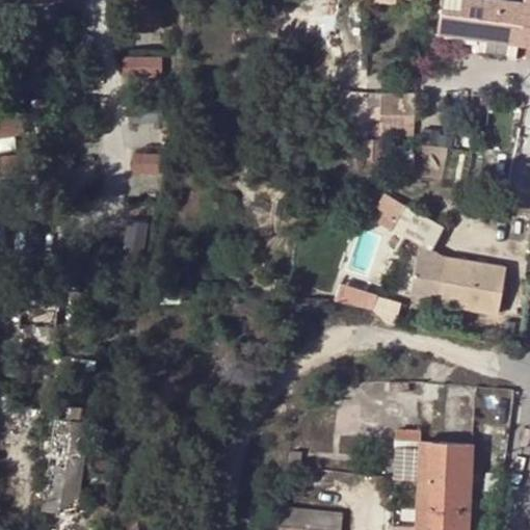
[(457,34),(462,0),(445,0),(442,31),(457,34)]
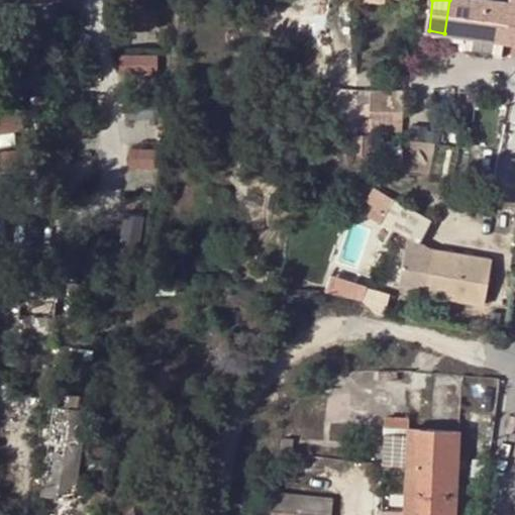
[(503,44),(509,4),(475,0),(449,0),(444,33),(464,36),(466,37),(503,44)]
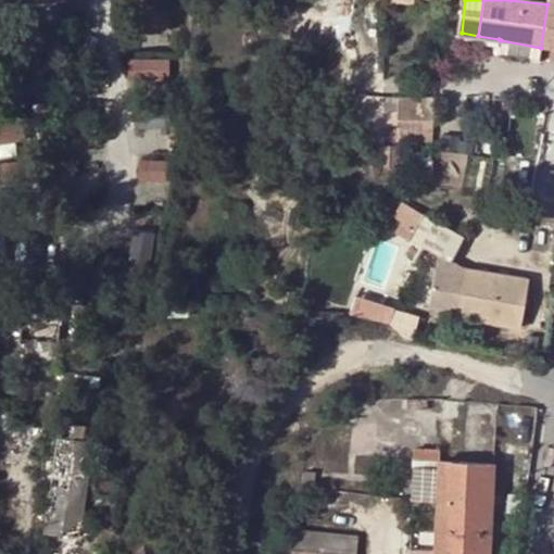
[(553,0),(549,0),(548,4),(541,48),(553,50),(553,0)]
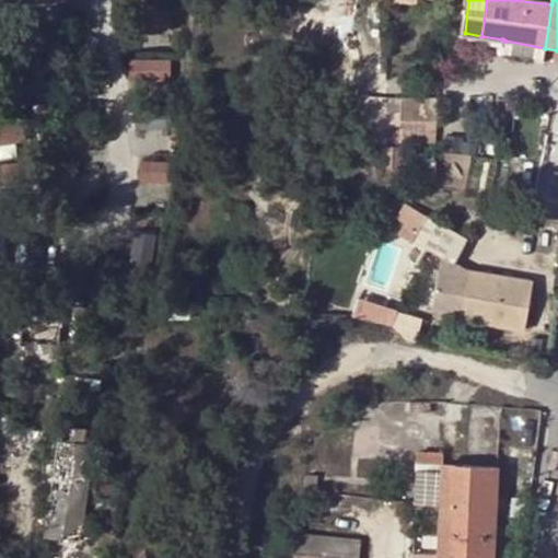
[(177,12),(153,11),(153,33),(177,34),(177,12)]
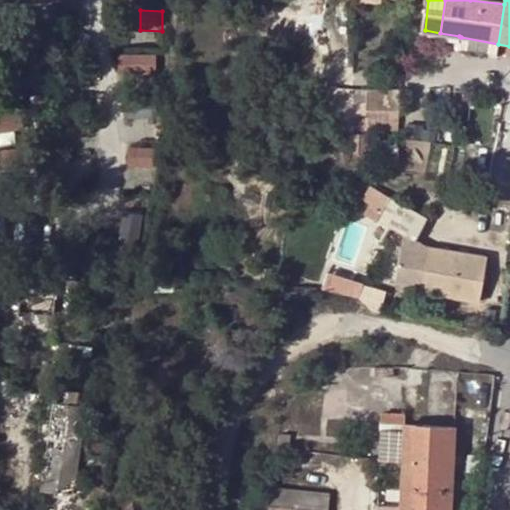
[(496,56),(498,44),(461,37),(462,51),(470,52),(496,56)]
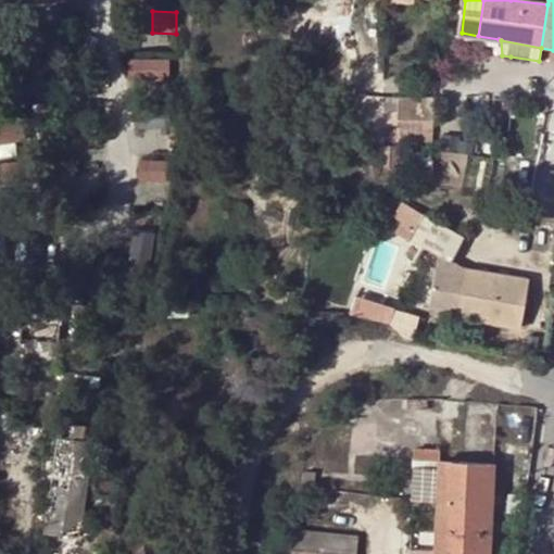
[(176,77),(175,57),(135,60),(136,80),(176,77)]
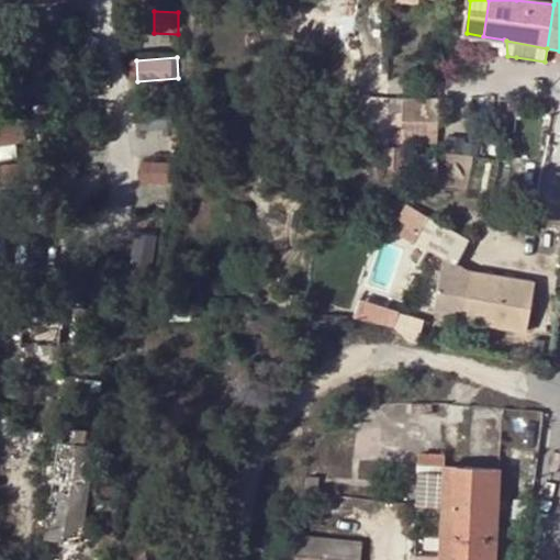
[(402,100),(388,99),(388,120),(401,121),(402,100)]
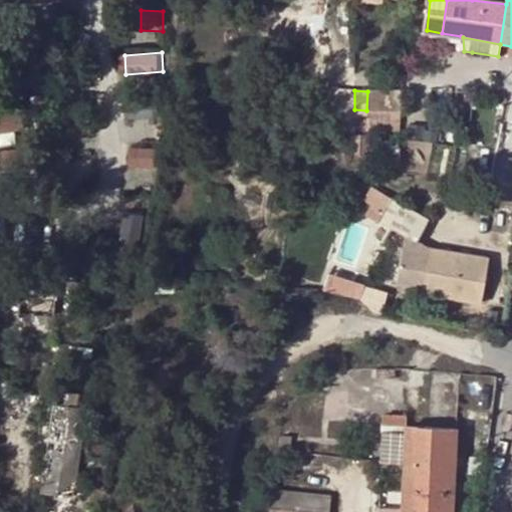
[(367,91),(366,110),(398,112),(399,92),(367,91)]
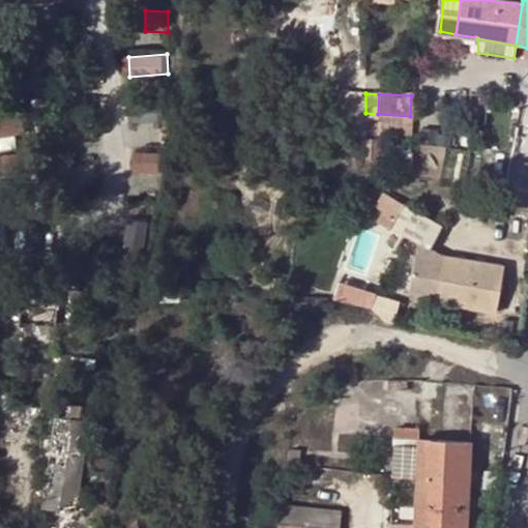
[(378,114),(365,113),(364,139),(378,141),(378,136),(378,114)]
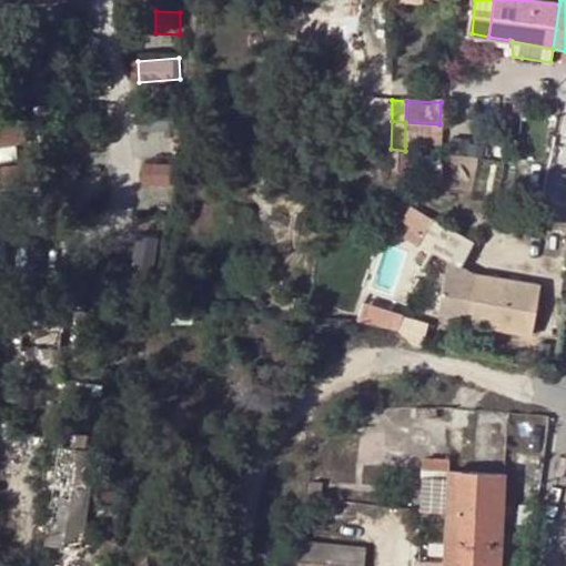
[(440,124),(405,122),(405,145),(440,147),(440,124)]
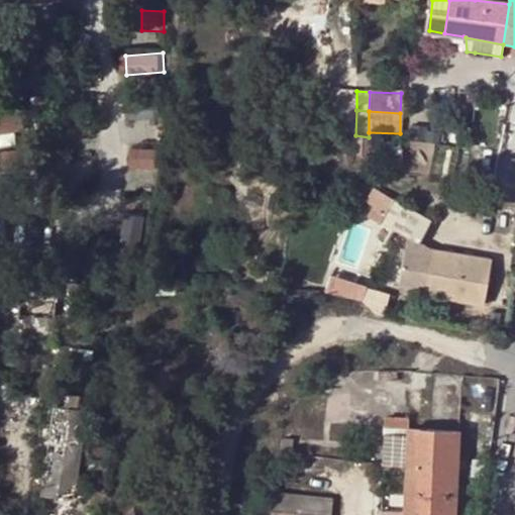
[(155,169),(157,150),(135,148),(133,167),(155,169)]
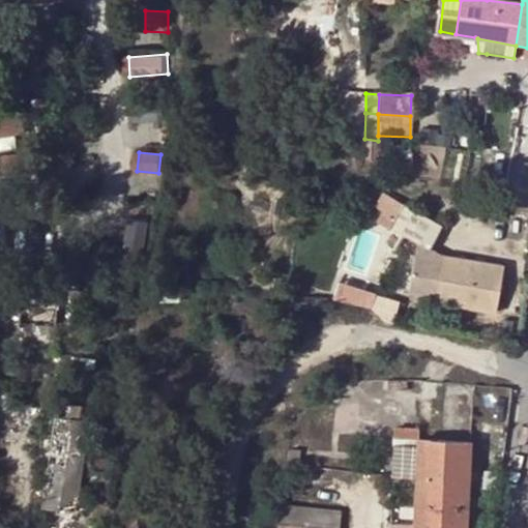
[(472,205),(487,208),(489,198),(473,196),(472,205)]
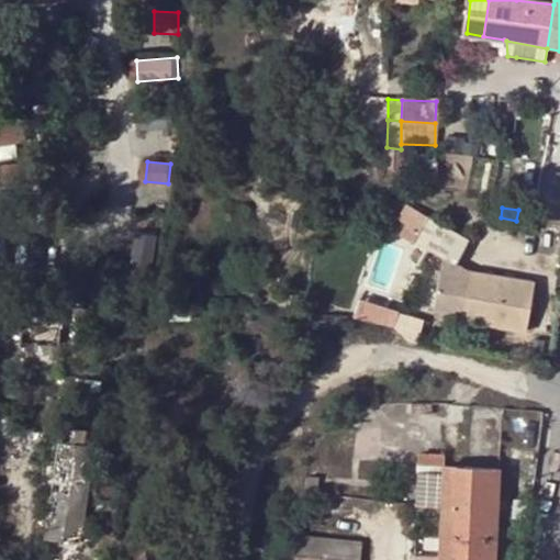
[(454,266),(468,241),(429,217),(416,244),(454,266)]
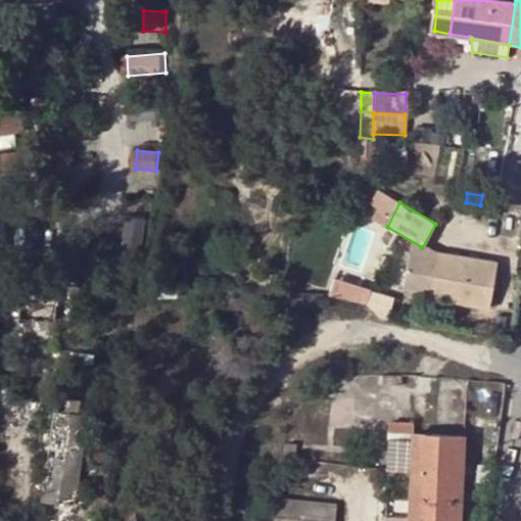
[(435,247),(432,285),(460,287),(460,293),(492,297),(498,250),(436,243),(435,247)]
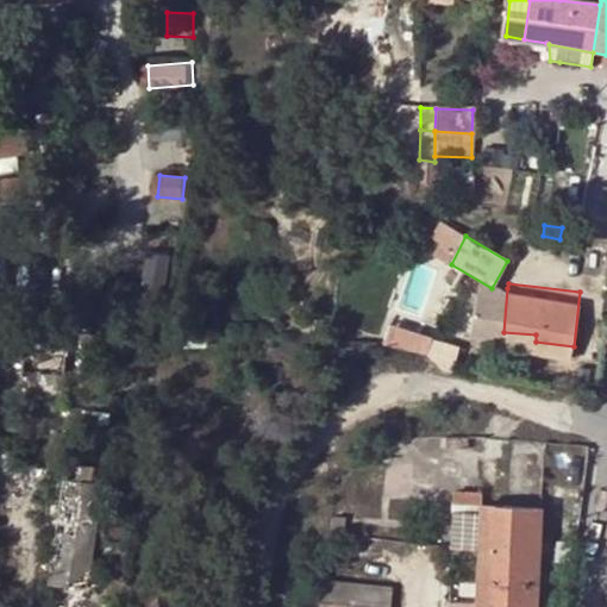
[(507,288),(489,295),(487,330),(504,332),(507,288)]
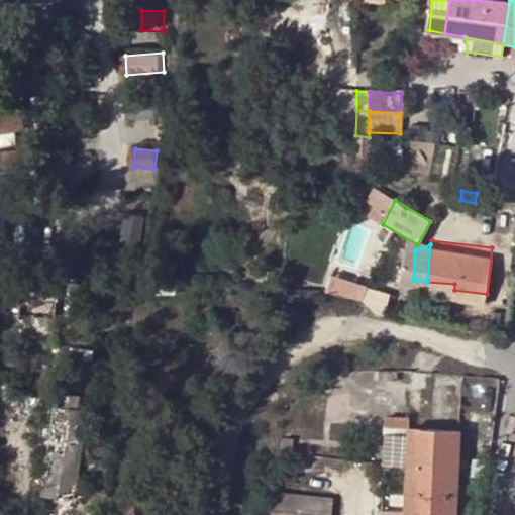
[(334,277),(332,292),(369,298),(372,284),(334,277)]
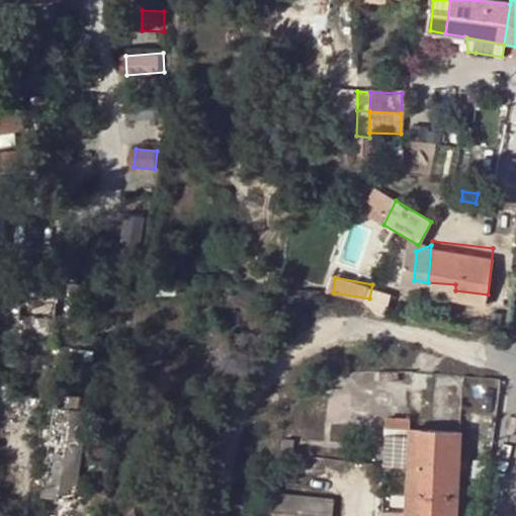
[(25,285),(25,281),(0,278),(0,322),(19,324),(19,318),(57,323),(61,289),(25,285)]
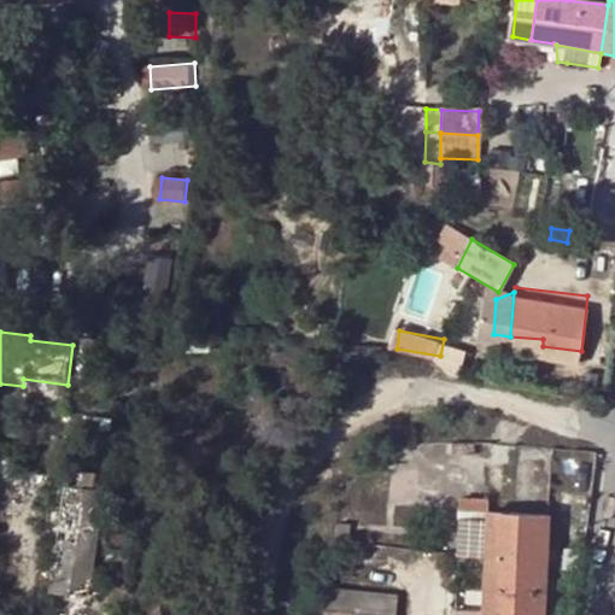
[(543,346),(543,339),(510,337),(509,343),(543,346)]
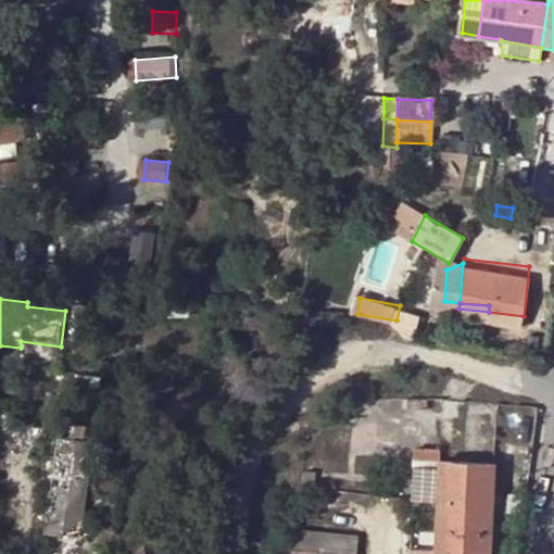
[(410,412),(429,412),(428,400),(408,401),(410,412)]
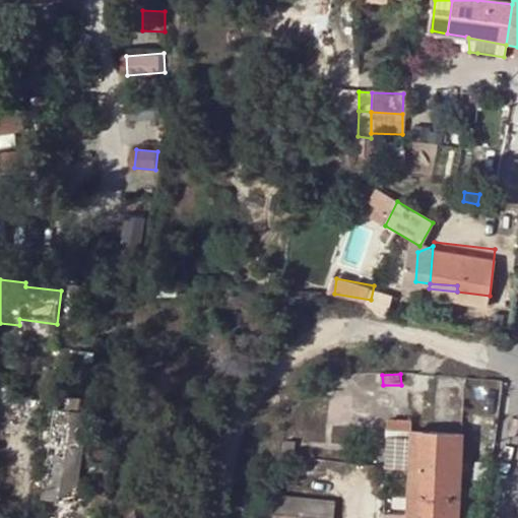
[(76,504),(88,414),(72,411),(73,398),(57,396),(43,500),(76,504)]
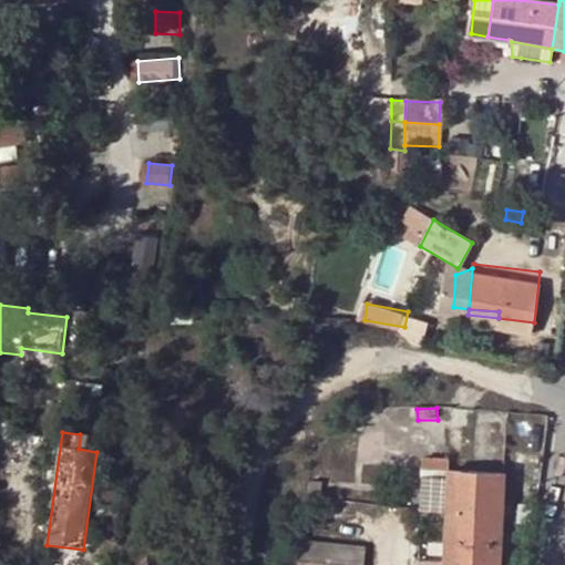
[(418,561),(417,564),(500,564),(505,472),(449,469),(450,459),(442,458),(442,461),(428,461),(428,458),(422,458),(419,514),(447,515),(444,562),(418,561)]
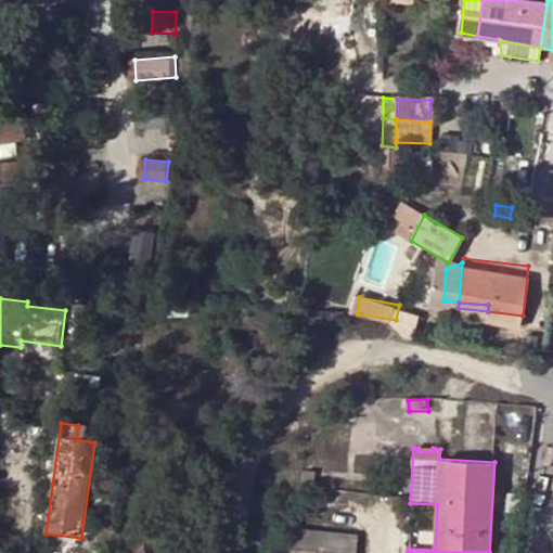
[(306,472),(304,486),(316,488),(318,474),(306,472)]
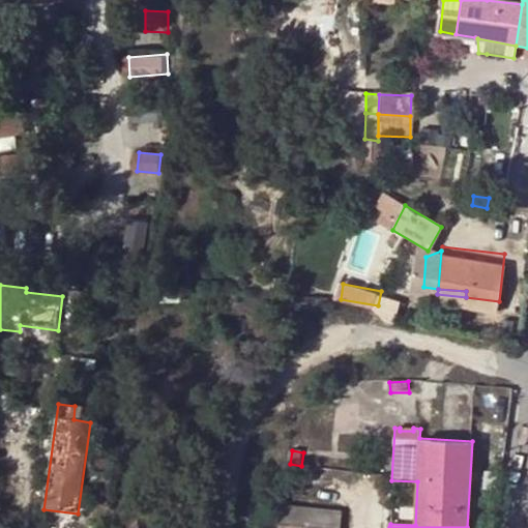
[(499,474),(487,473),(485,489),(497,490),(499,474)]
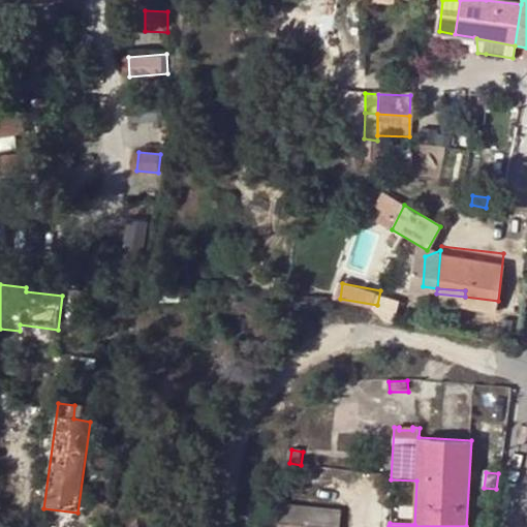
[(281,504),(278,526),(336,526),(339,513),(281,504)]
